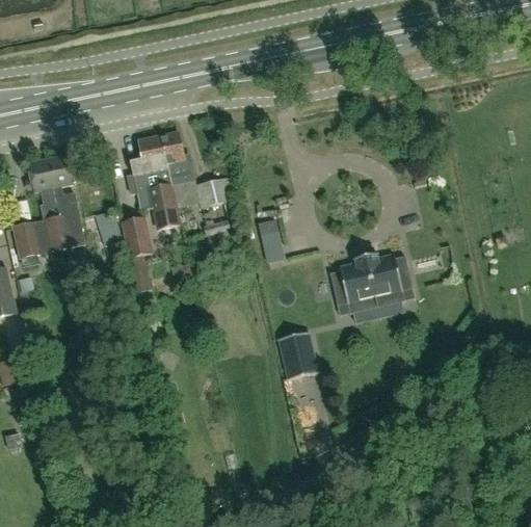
[(170,183),(193,179),(188,154),(182,156),(177,130),(155,134),(158,149),(162,148),(165,162),(170,183)]
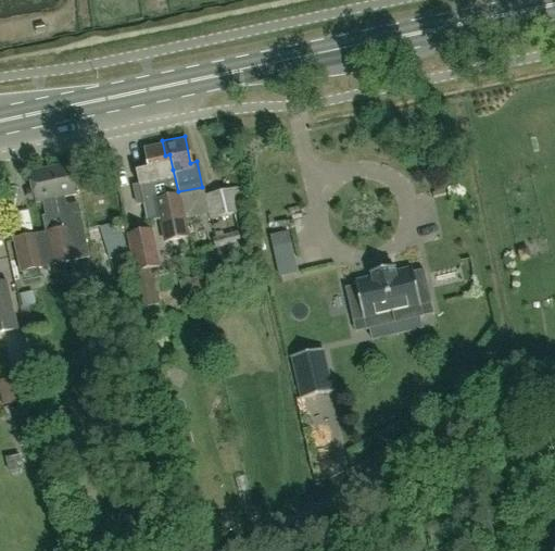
[(146,213),(158,211),(163,238),(186,233),(178,191),(173,170),(169,154),(165,155),(162,140),(142,145),(147,164),(135,166),(141,200),(142,199),(146,213)]
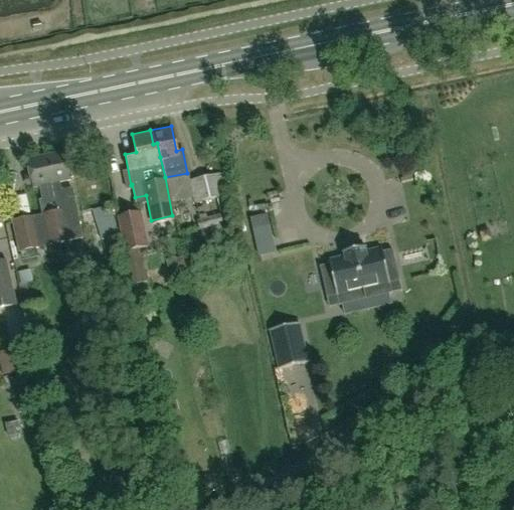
[(63,226),(77,223),(69,186),(58,188),(57,179),(68,176),(63,149),(25,157),(30,184),(37,183),(40,196),(37,197),(40,213),(29,215),(29,214),(11,218),(17,247),(18,247),(20,256),(34,252),(33,244),(65,237),(63,226)]
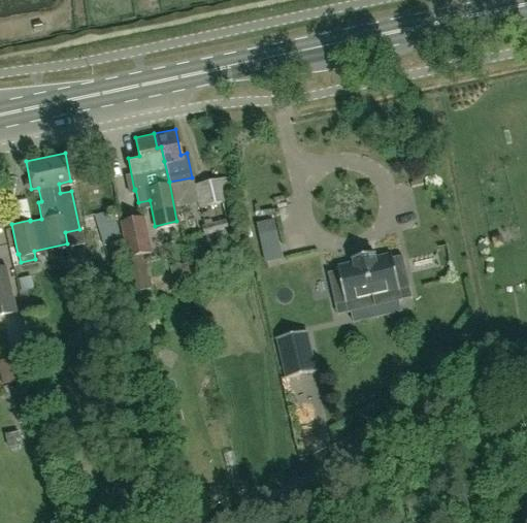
[(231,244),(226,225),(227,224),(221,198),(229,196),(224,174),(193,181),(203,222),(200,223),(203,231),(212,228),(219,249),(231,244)]
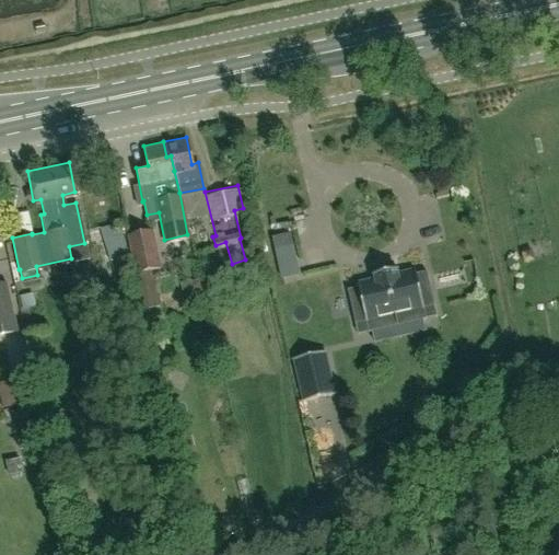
[(158,265),(150,227),(127,232),(136,269),(158,265)]
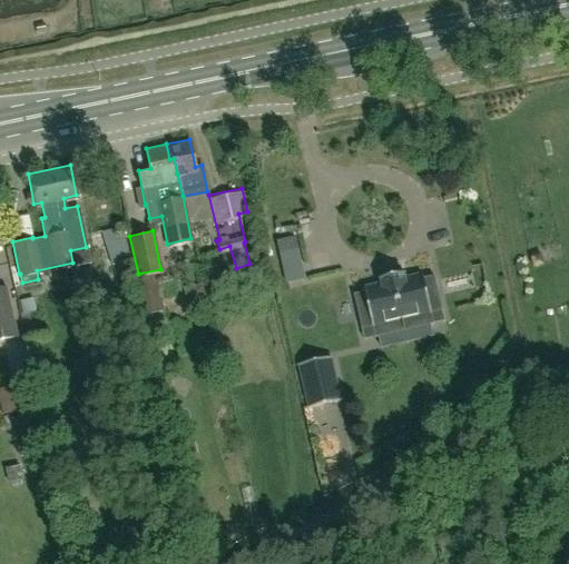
[(374,333),(432,319),(430,308),(441,306),(433,271),(422,274),(421,268),(404,273),(404,269),(378,275),(379,278),(362,282),(363,288),(353,290),(361,325),(372,322),(374,333)]
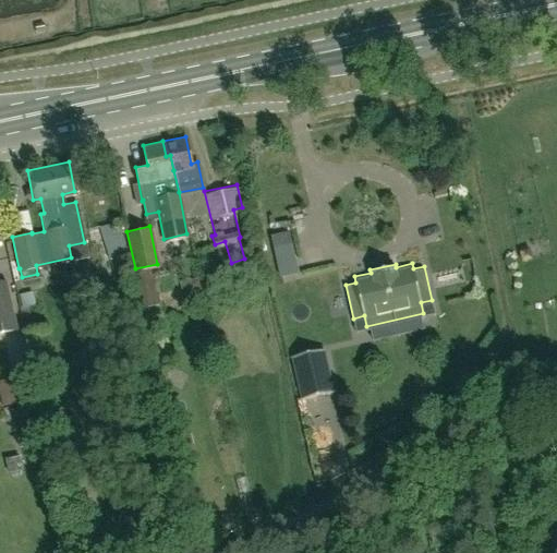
[(0,331),(16,326),(5,278),(0,279),(0,331)]
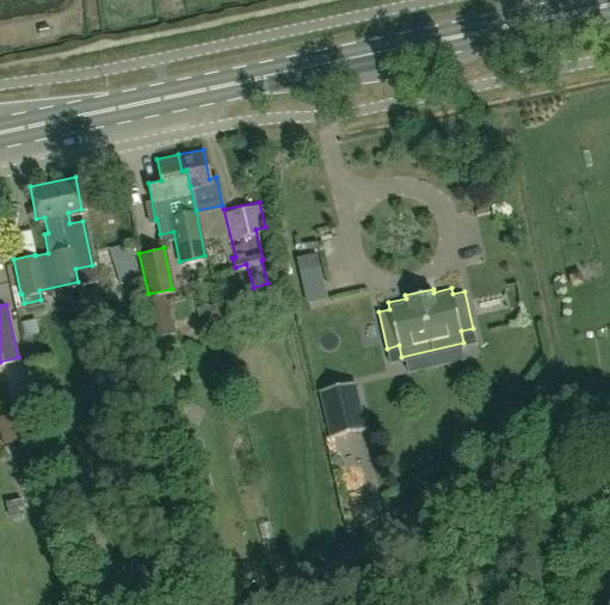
[(364,426),(353,378),(318,387),(328,433),(364,426)]
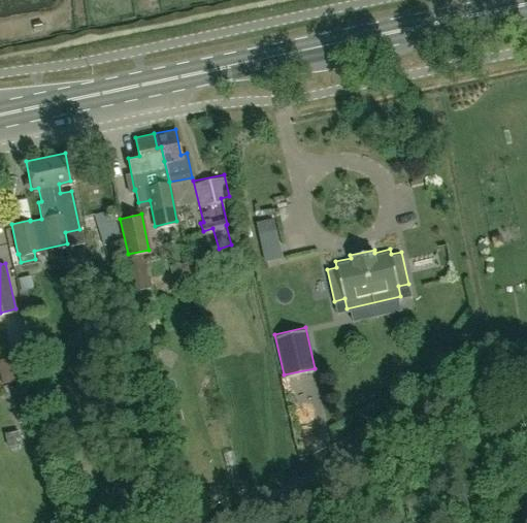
[(0,373),(2,381),(24,376),(19,352),(0,356),(0,373)]
